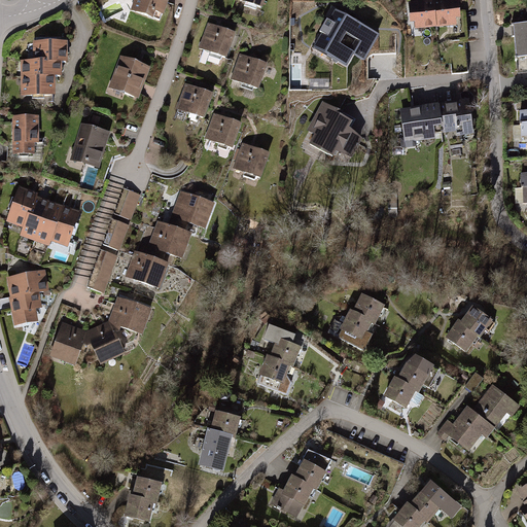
[(162,21),(169,0),(134,0),(132,9),(162,21)]
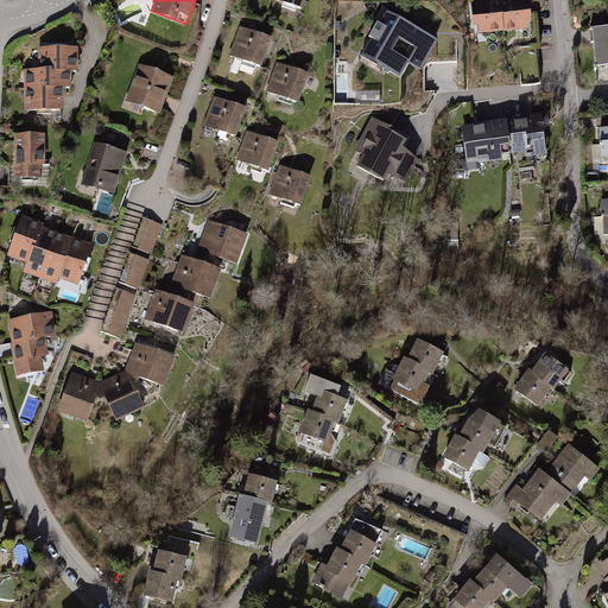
[(532,27),(529,0),(488,0),(472,1),(474,26),(479,26),(480,32),(532,27)]
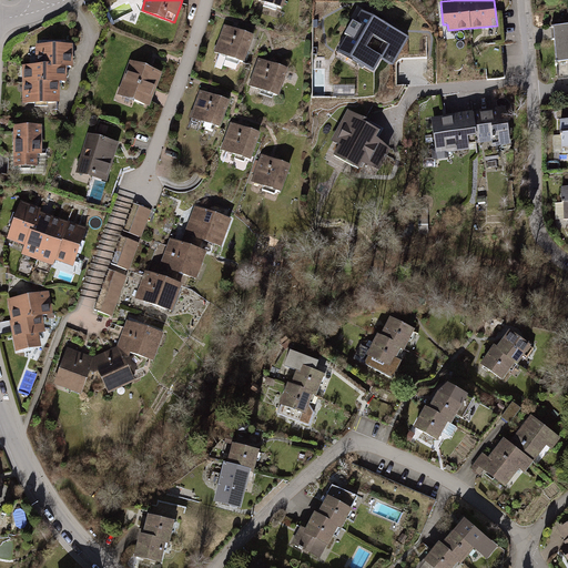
[(405,38),(362,13),(340,52),(358,63),(365,50),(389,64),(405,38)]
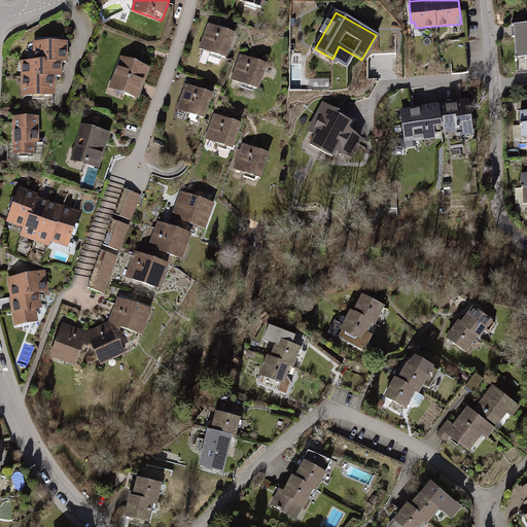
[(526,21),(514,23),(518,73),(526,71),(526,21)]
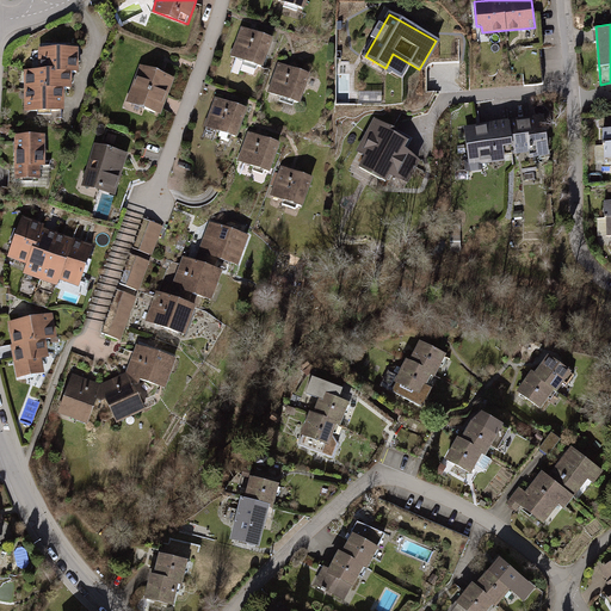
[(272,37),(242,26),(232,55),(261,66),(272,37)]
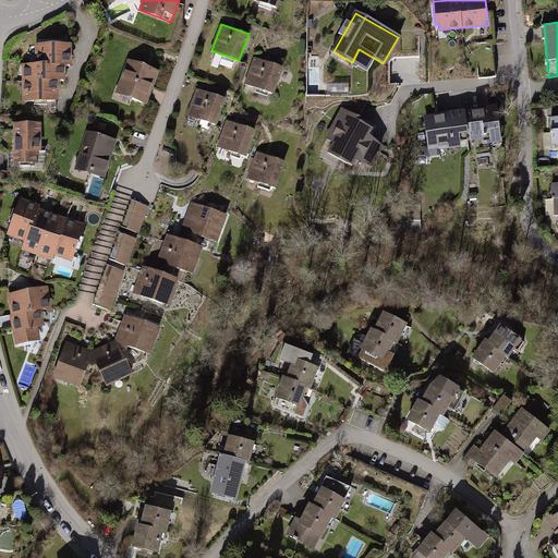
[(70,44),(36,44),(37,61),(22,61),(23,101),(59,100),(59,80),(65,79),(64,63),(70,63),(70,44)]
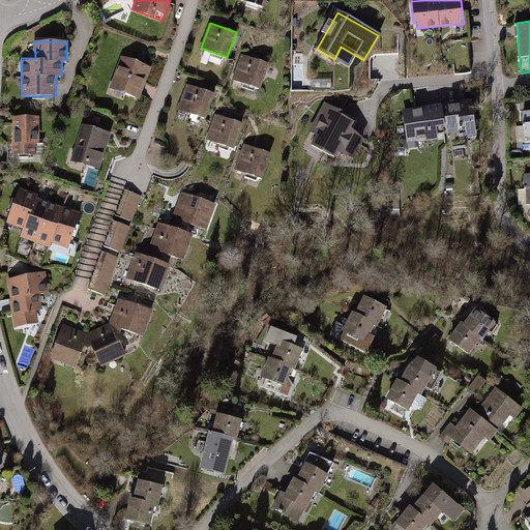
[(261,90),(269,64),(241,55),(232,80),(261,90)]
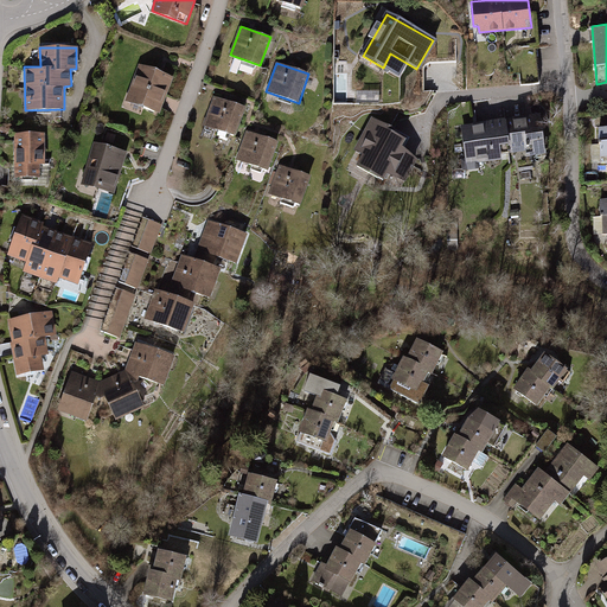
[(173,78),(138,65),(126,100),(160,113),(173,78)]
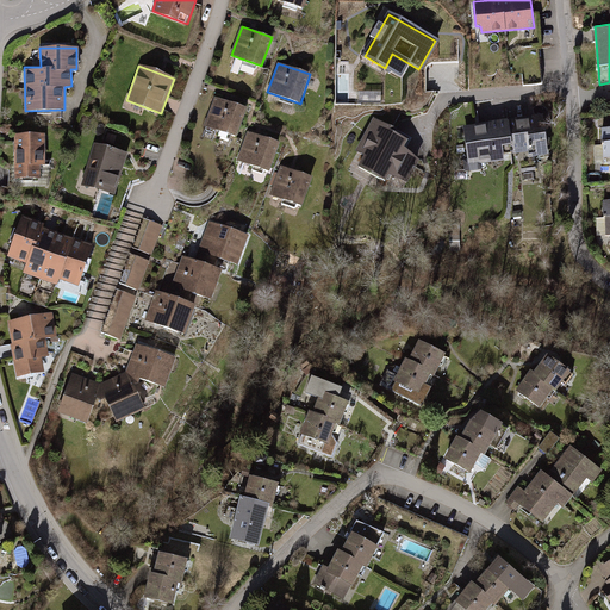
[(247,107),(217,97),(205,125),(236,137),(247,107)]
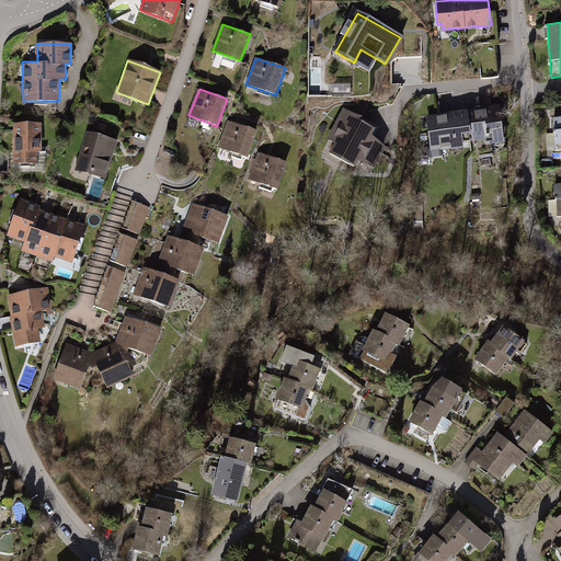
[(501,105),(425,116),(431,158),(445,157),(444,149),(465,148),(464,141),(474,140),(476,145),(504,141),(501,105)]
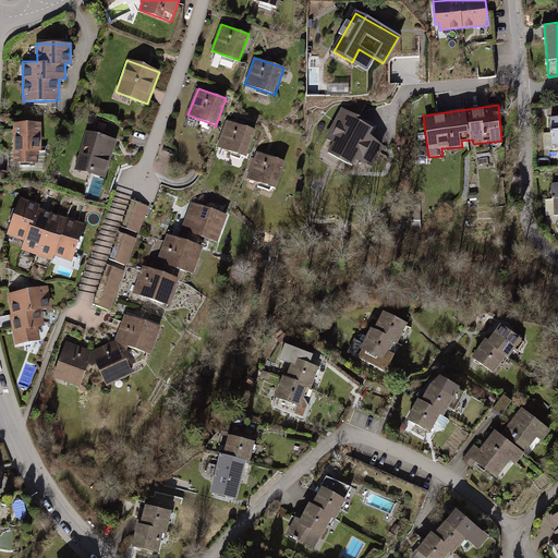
[(362,117),(342,107),(326,137),(334,142),(327,153),(354,166),(356,159),(374,166),(385,146),(371,134),(373,128),(360,121),(362,117)]
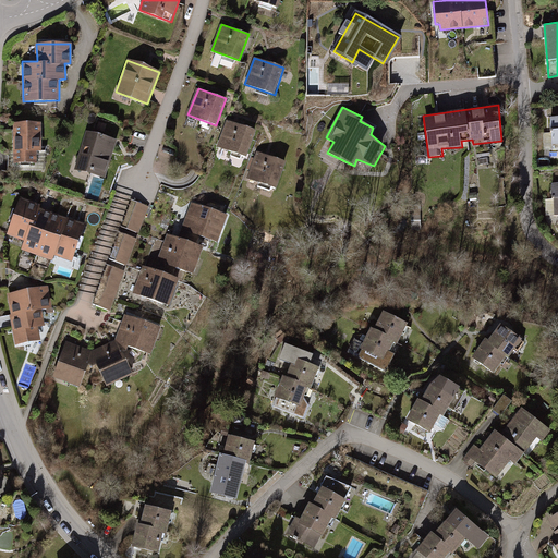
[(557,116),(550,116),(552,132),(544,133),(544,150),(557,149),(557,116)]
